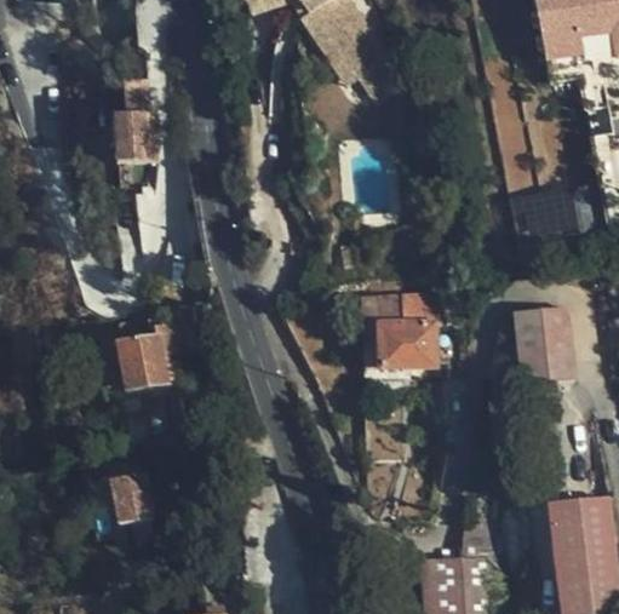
[(301,22),(314,41),(325,34),(353,75),(377,59),(336,0),(247,0),(253,13),(291,0),(303,0),(311,13),(301,22)]
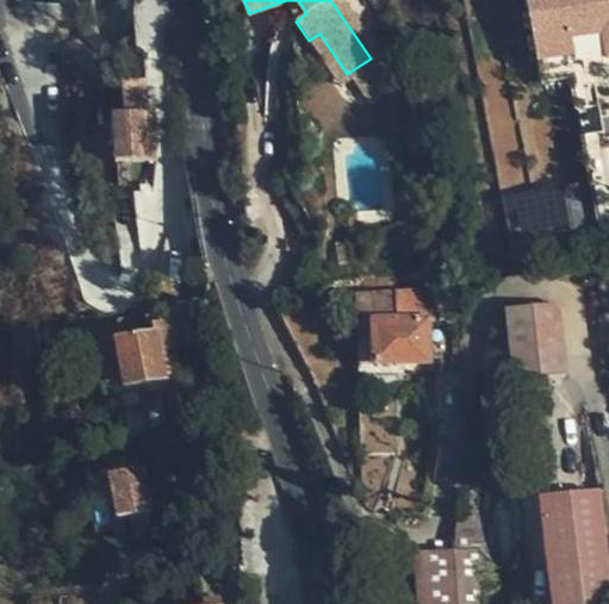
[(527,0),(538,58),(579,50),(577,35),(602,30),(607,55),(608,55),(608,0),(527,0)]
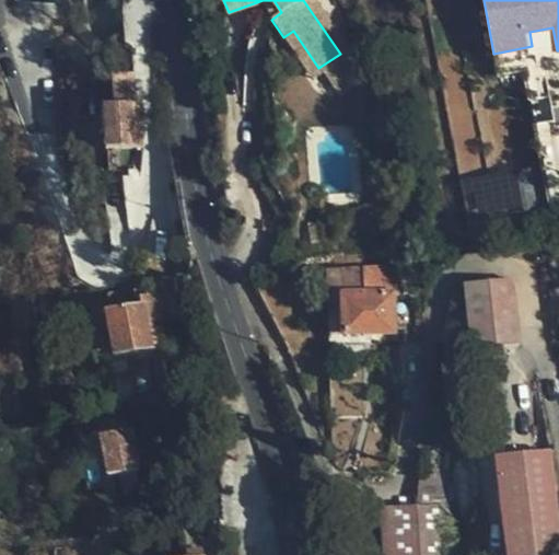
[(293,31),(283,37),(311,74),(318,68),(293,31)]
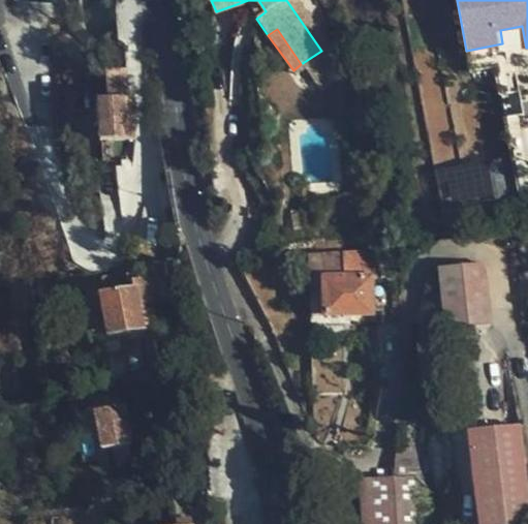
[(128,125),(126,106),(124,74),(106,74),(107,95),(96,97),(100,141),(125,139),(125,127),(128,125)]
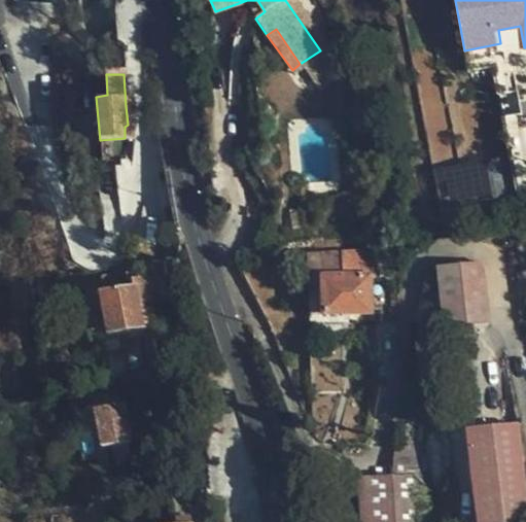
[(312,255),(312,277),(325,277),(326,310),(373,307),(372,273),(383,273),(382,252),(312,255)]
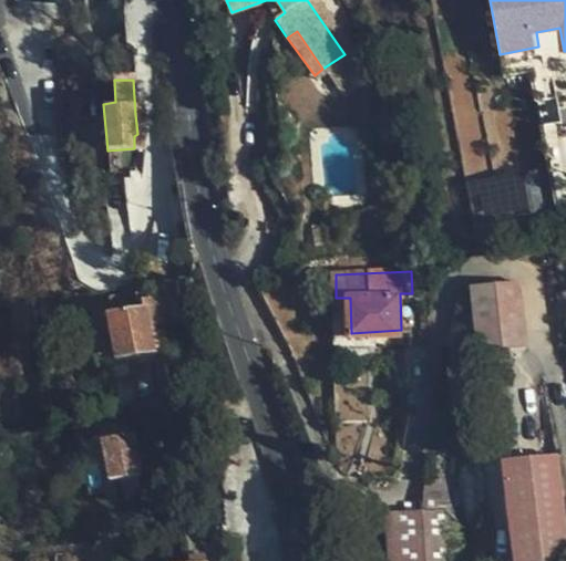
[(530,352),(524,281),(472,284),(477,355),(530,352)]
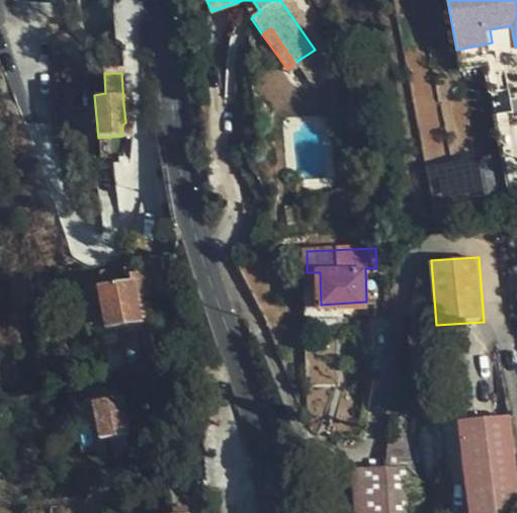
[(140,271),(141,259),(130,258),(128,270),(140,271)]
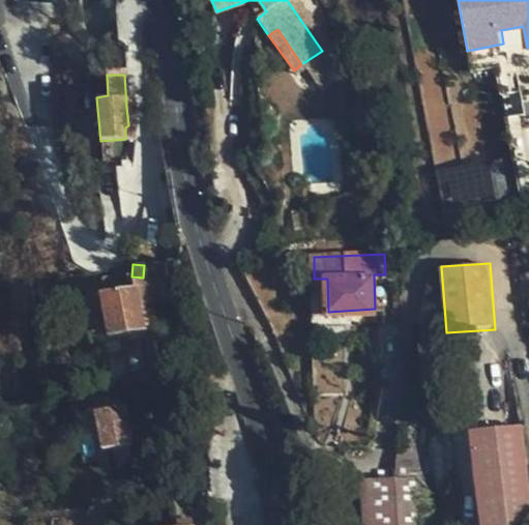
[(148,328),(144,305),(158,302),(155,287),(126,291),(123,272),(107,274),(109,294),(105,297),(112,334),(148,328)]
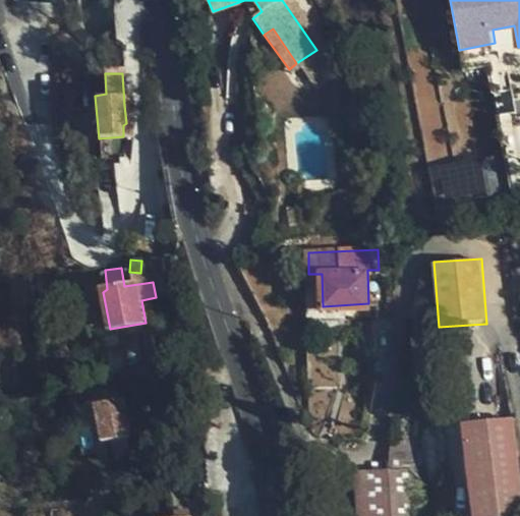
[(322,274),(308,274),(309,306),(323,306),(322,274)]
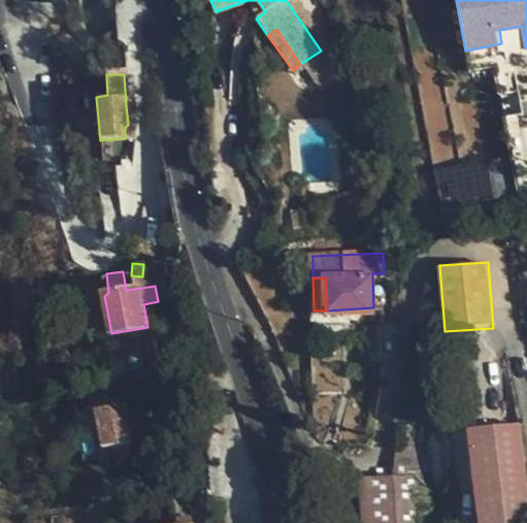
[(130,442),(125,404),(93,409),(99,447),(130,442)]
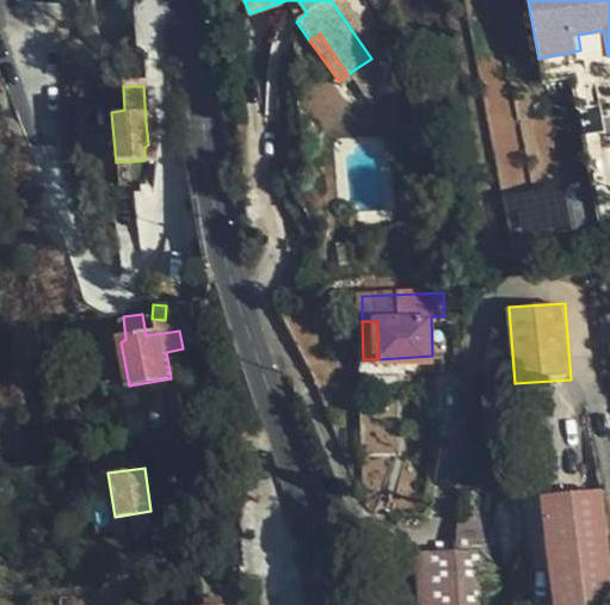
[(541,598),(604,591),(591,473),(530,477),(541,598)]
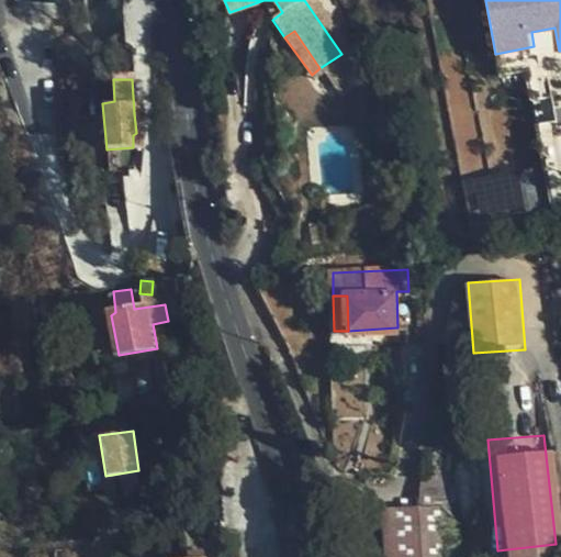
[(453,478),(426,476),(424,483),(421,511),(457,508),(453,478)]
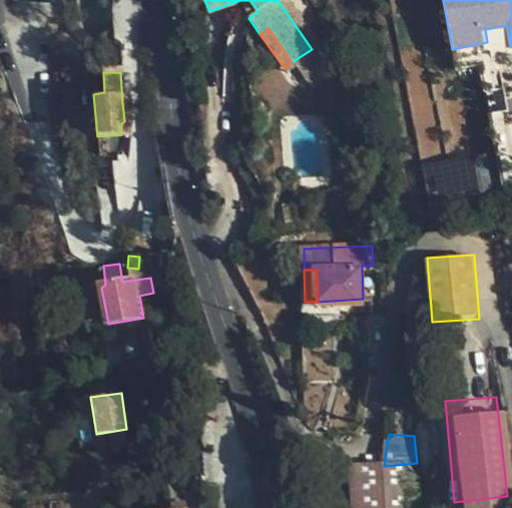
[(421,507),(417,463),(384,466),(351,468),(356,507),(421,507)]
